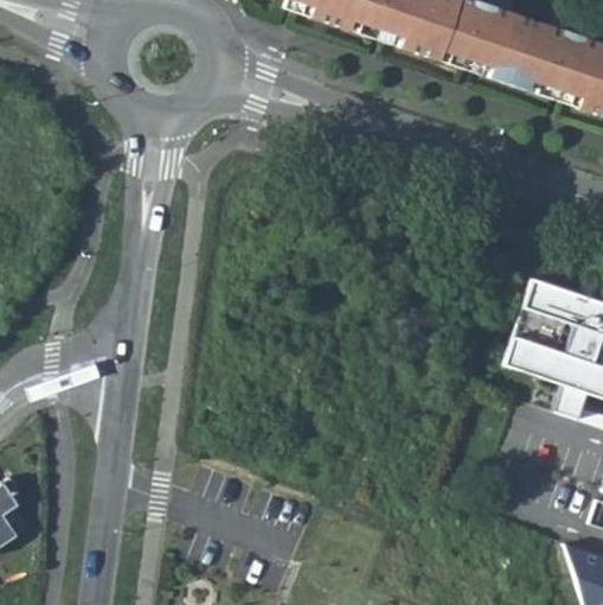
[(602,50),(601,50),(595,65),(545,46),(551,32),(513,19),(508,37),(457,18),(463,1),(460,0),(419,0),(418,6),(402,0),(294,0),(320,10),(316,19),(351,31),(355,20),(380,30),(408,39),(404,50),(441,63),(446,52),(467,59),(495,70),(492,82),(528,95),(533,82),(559,91),(584,101),(581,112),(602,119),(602,50)]
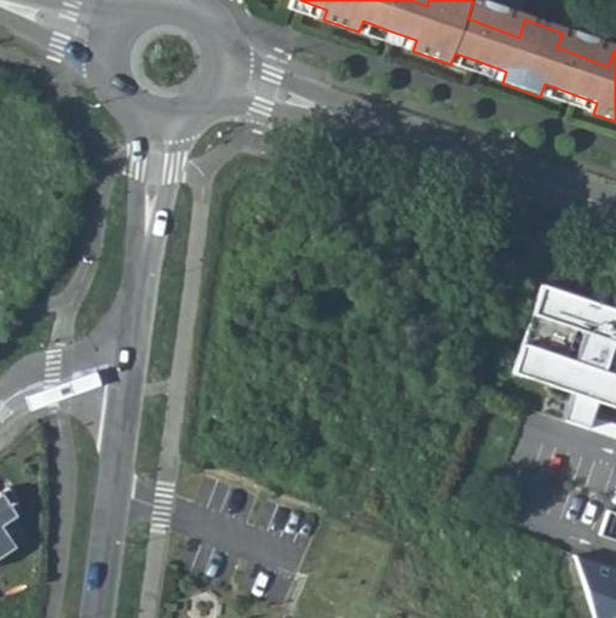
[(473,0),(473,1),(467,18),(519,38),(524,19),(529,4),(517,0),(473,0)]
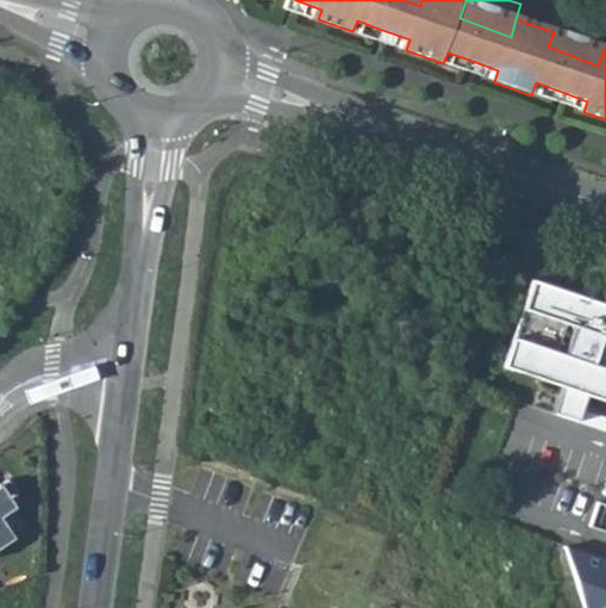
[(554,32),(548,47),(598,66),(604,50),(605,47),(605,30),(561,14),(554,32)]
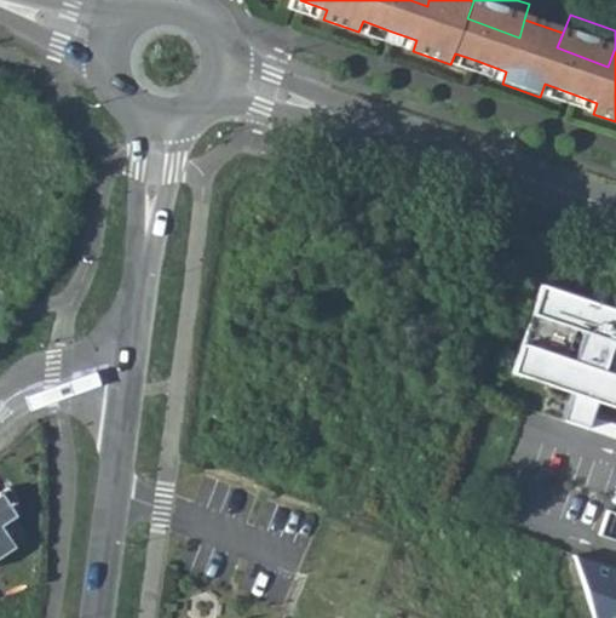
[(389,30),(363,21),(358,32),(385,41),(389,30)]
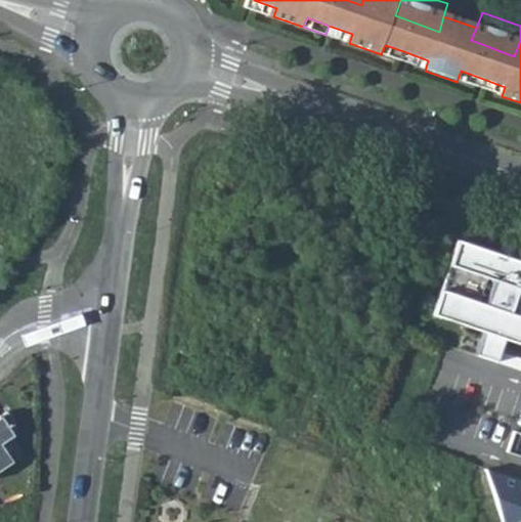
[(403,51),(385,45),(381,54),(399,61),(403,51)]
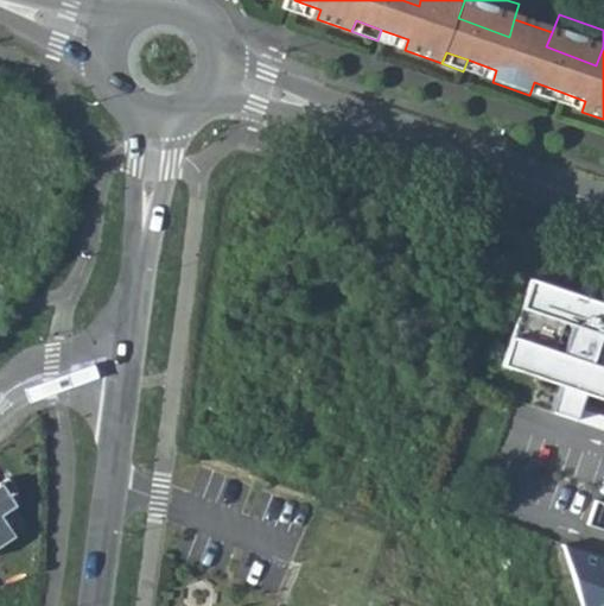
[(560,92),(534,82),(529,95),(555,103),(560,92)]
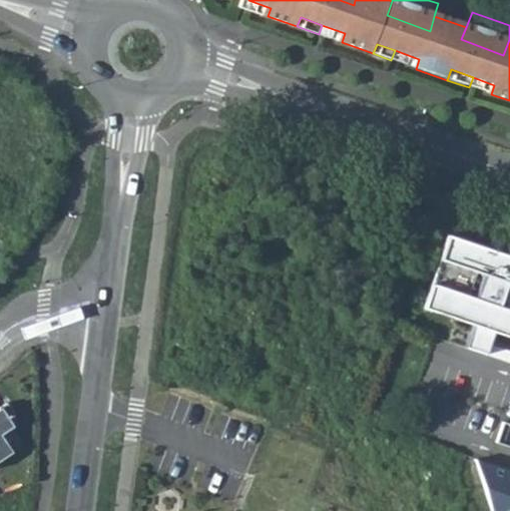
[(509,254),(448,234),(424,306),(509,334),(509,254)]
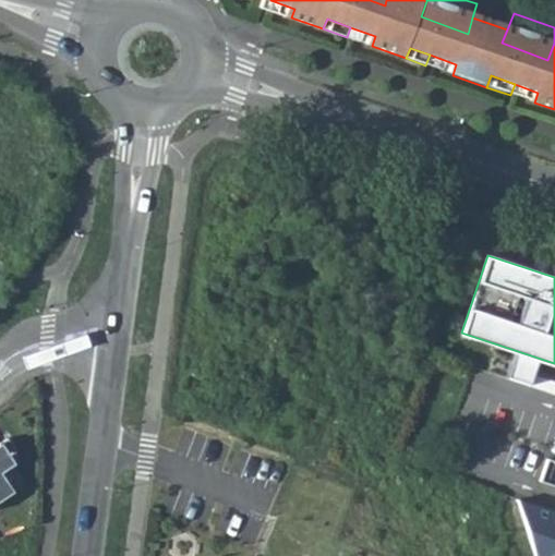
[(0,502),(19,493),(7,471),(20,464),(8,444),(0,447),(0,502)]
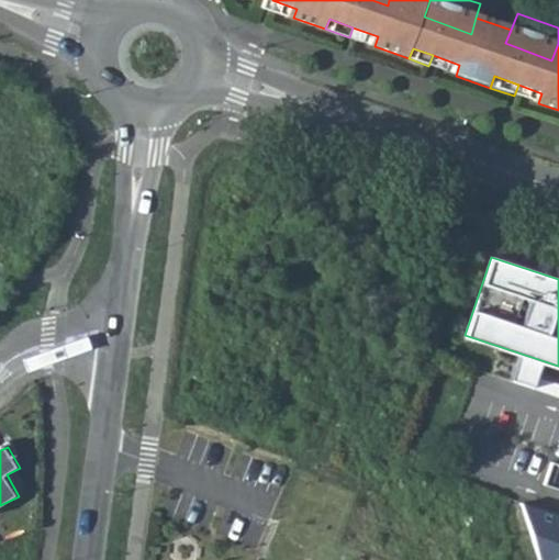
[(558,462),(551,460),(544,482),(558,488),(558,462)]
